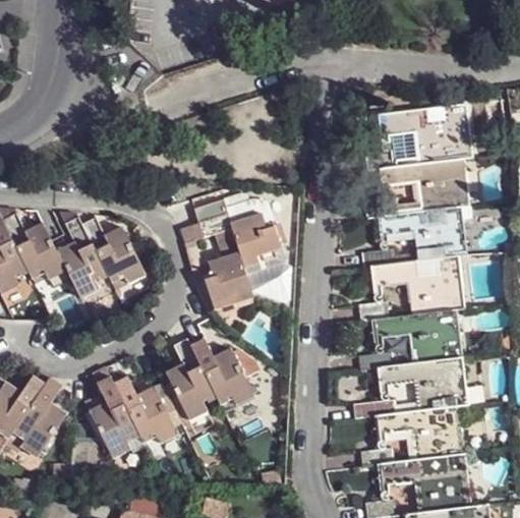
[(473,156),(467,102),(444,104),(445,118),(423,119),(422,106),(377,111),(379,132),(414,130),(416,162),(465,156),(473,156)]
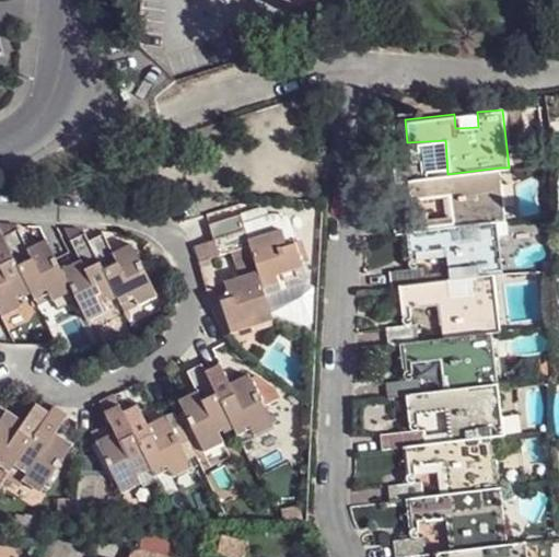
[(392,162),(393,181),(407,178),(422,176),(421,160),(408,161),(392,162)]
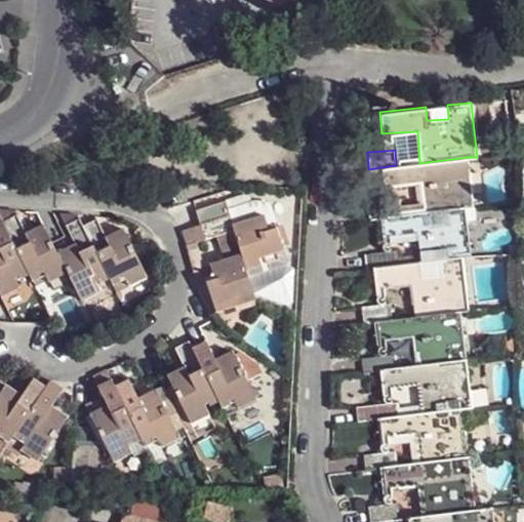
[(473,205),(469,157),(419,163),(396,165),(381,167),(384,201),(367,203),(368,217),(380,216),(400,213),(399,186),(421,183),(425,211),(468,207),(473,205)]
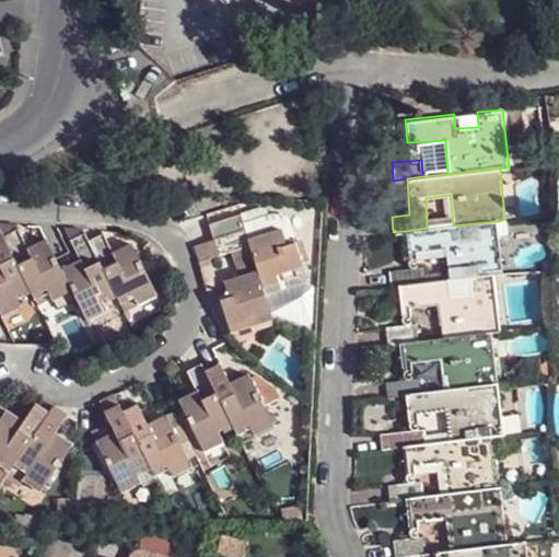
[(243,209),(207,220),(212,239),(248,227),(243,209)]
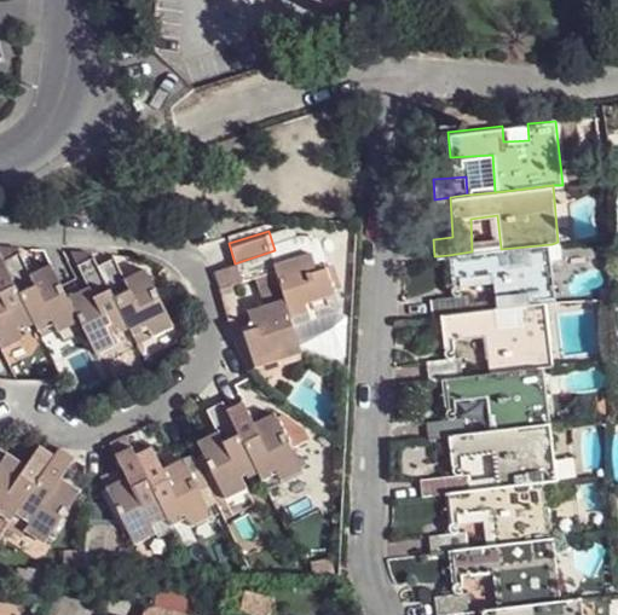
[(555,301),(552,244),(501,249),(472,251),(449,255),(450,295),(431,297),(433,314),(440,314),(469,311),(467,278),(491,274),(495,307),(496,307),(518,305),(544,302),(555,301)]
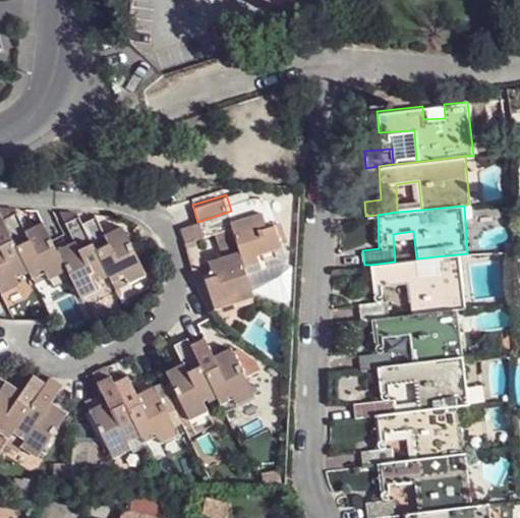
[(0,285),(2,290),(20,281),(16,274),(31,267),(7,221),(1,209),(0,209),(0,285)]
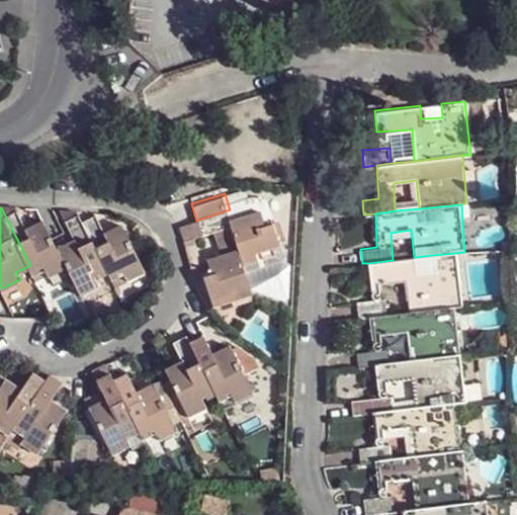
[(18,208),(1,207),(7,220),(21,212),(18,208)]
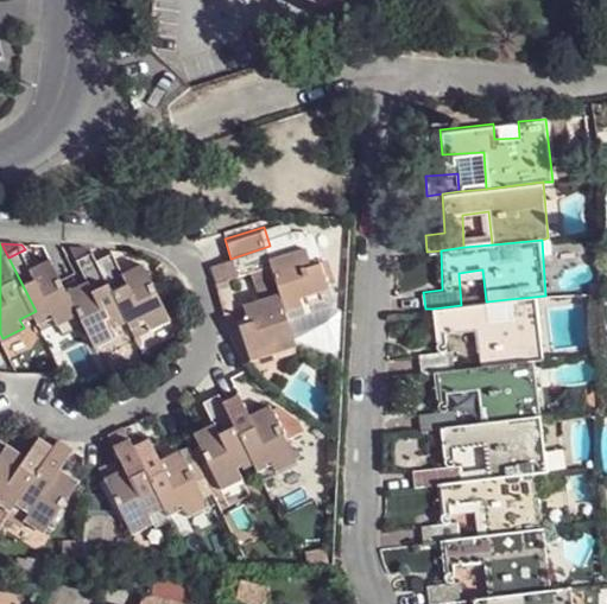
[(309,243),(272,254),(274,264),(283,291),(289,311),(303,307),(299,296),(332,287),(320,249),(311,252),(309,243)]
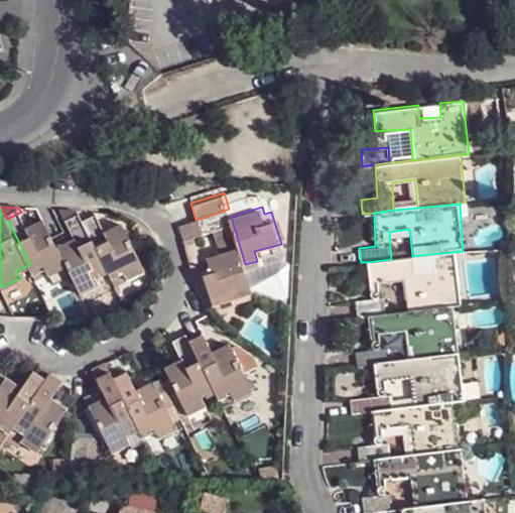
[(196,220),(182,224),(184,230),(186,238),(200,234),(233,224),(231,216),(229,209),(196,220)]
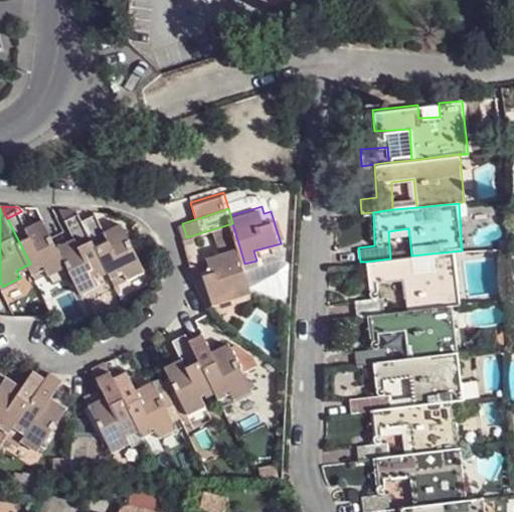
[(75,233),(57,242),(67,263),(81,292),(100,283),(96,277),(111,270),(82,210),(77,210),(66,215),(75,233)]
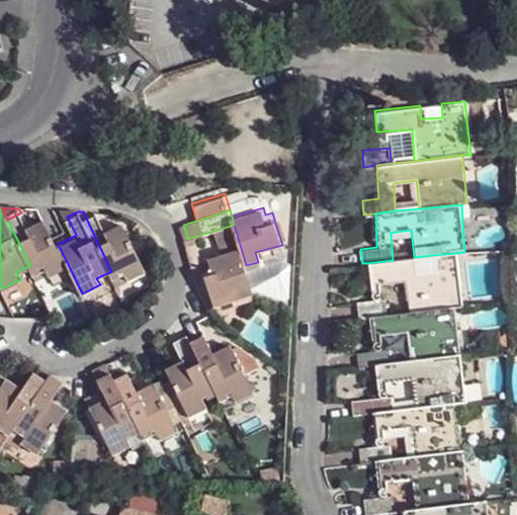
[(100,213),(83,211),(111,271),(113,275),(124,269),(128,278),(147,270),(123,220),(107,228),(100,213)]
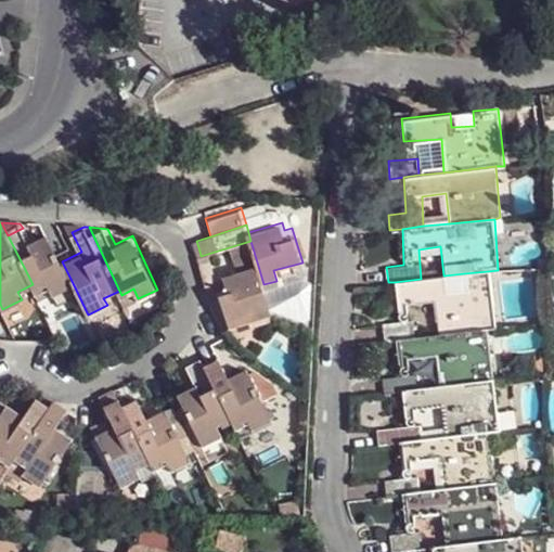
[(23,228),(8,235),(33,284),(36,292),(47,286),(51,294),(73,283),(62,261),(58,253),(49,233),(29,242),(23,228)]
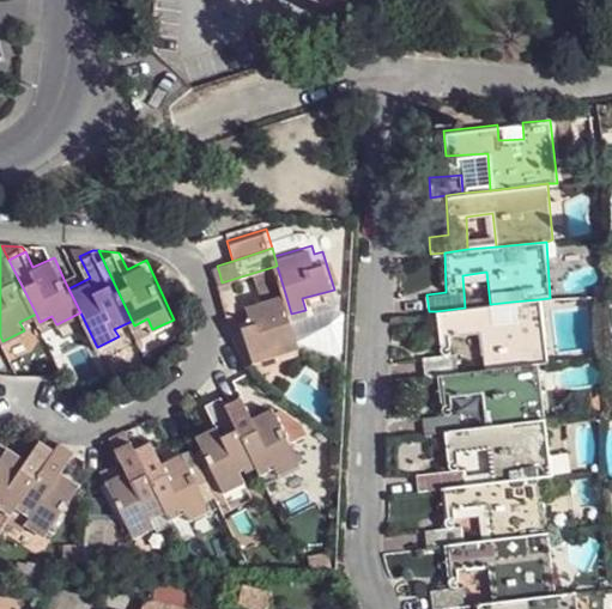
[(334,290),(302,298),(306,310),(291,314),(294,320),(334,306),(338,302),(334,290)]
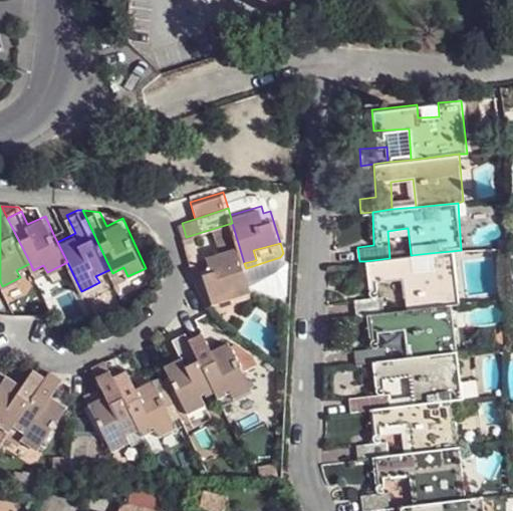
[(206,266),(199,268),(209,302),(252,289),(246,268),(244,263),(239,246),(203,257),(206,266)]
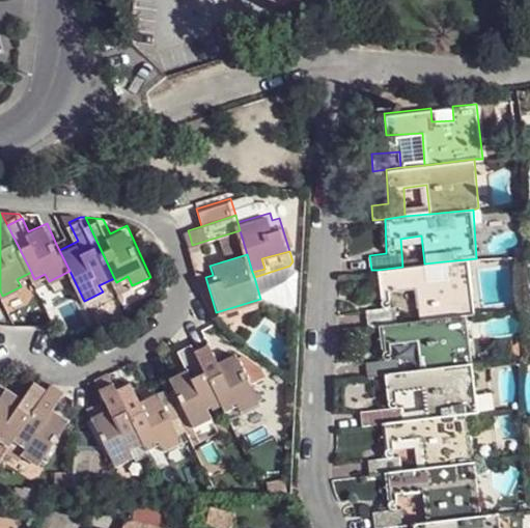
[(472,314),(467,259),(444,261),(445,274),(426,276),(425,264),(424,264),(402,267),(378,270),(382,296),(414,292),(417,321),(466,315),(472,314)]
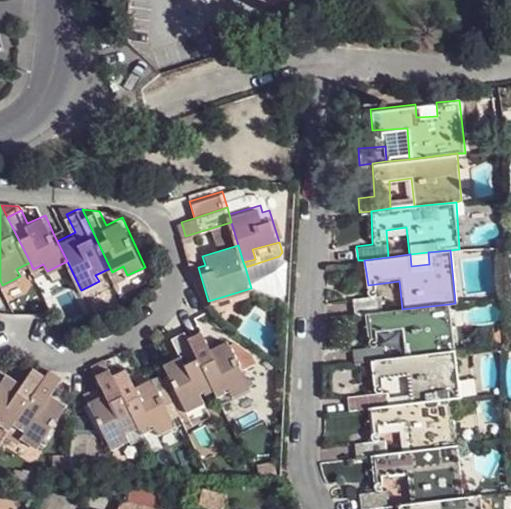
[(454,351),(449,304),(402,309),(378,312),(365,314),(367,347),(352,350),(353,364),(371,362),(383,360),(381,333),(401,331),(404,357),(454,351)]
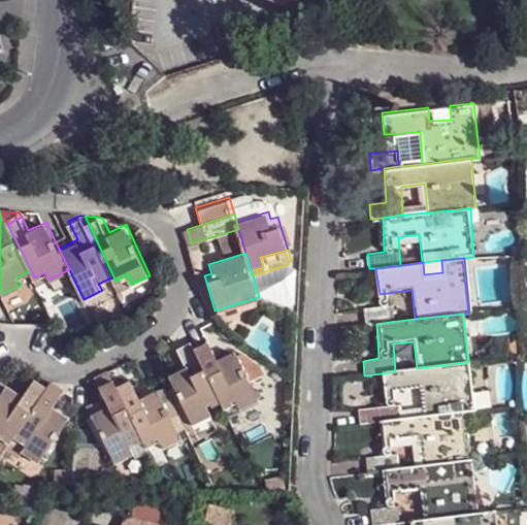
[(162,379),(188,428),(212,415),(208,407),(222,401),(194,348),(191,340),(175,348),(185,366),(162,379)]
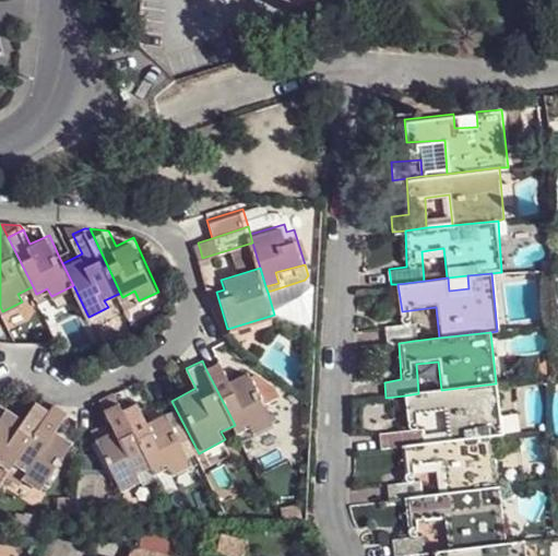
[(205,368),(235,425),(238,432),(252,424),(258,434),(274,425),(248,371),(230,380),(221,361),(205,368)]
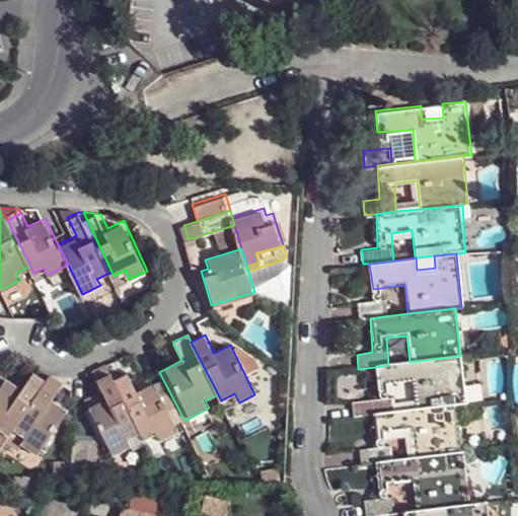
[(464,401),(460,356),(410,362),(388,365),(376,367),(378,397),(362,399),(363,414),(371,413),(393,411),(391,384),(412,381),(415,409),(458,402),(464,401)]
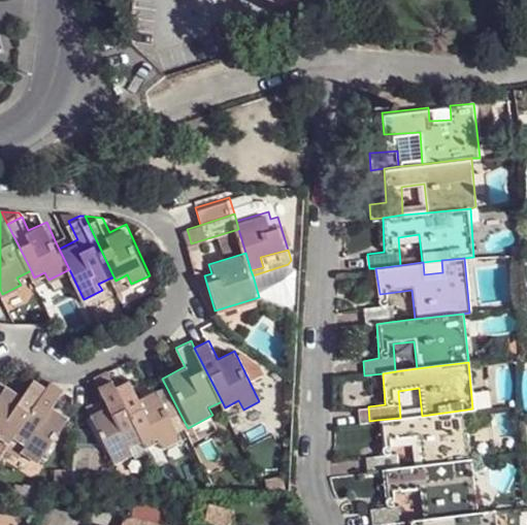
[(4,383),(0,389),(0,439),(9,446),(13,439),(47,387),(31,376),(20,393),(4,383)]
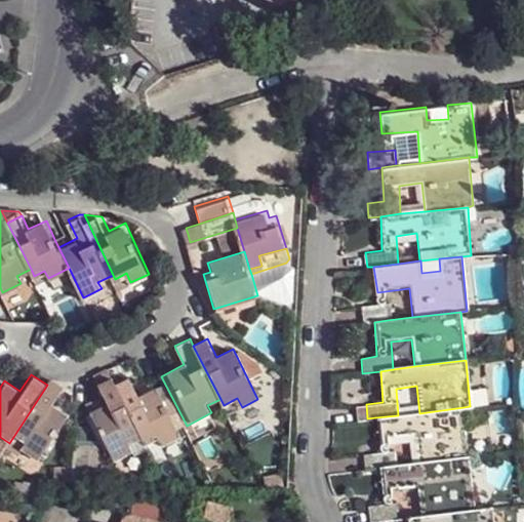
[(116,383),(145,437),(148,444),(155,440),(159,447),(186,433),(160,383),(142,392),(132,374),(116,383)]
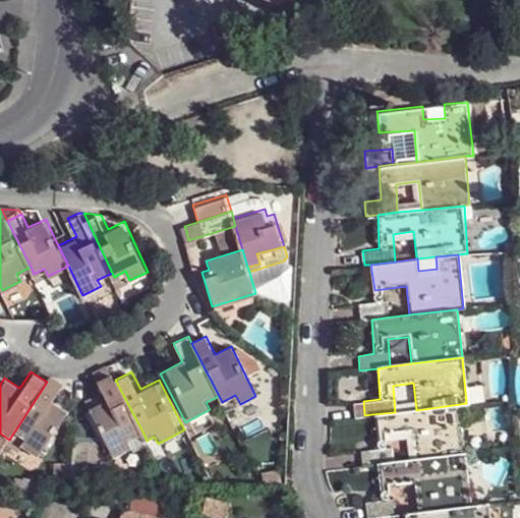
[(88,408),(113,458),(131,448),(127,442),(143,434),(115,380),(112,372),(96,381),(105,399),(88,408)]
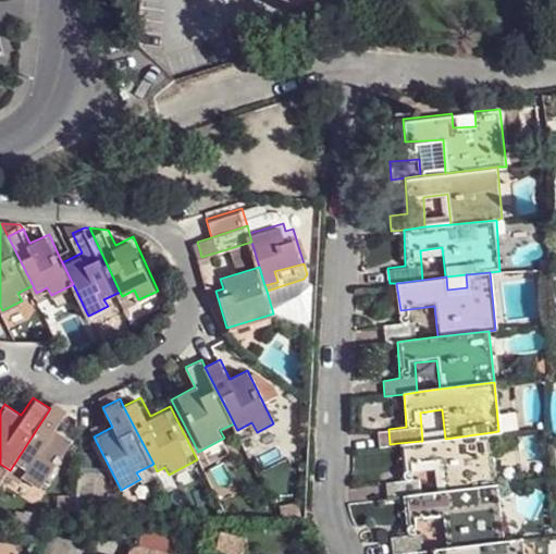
[(50,408),(14,464),(24,469),(19,476),(39,489),(72,439),(57,429),(69,410),(56,402),(50,408)]
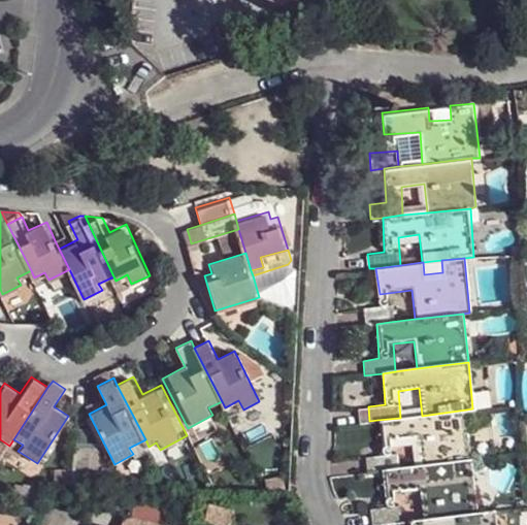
[(471,459),(466,409),(422,416),(400,418),(377,420),(381,455),(367,456),(367,471),(382,470),(398,468),(394,440),(418,437),(421,465),(427,464),(448,462),(471,459)]
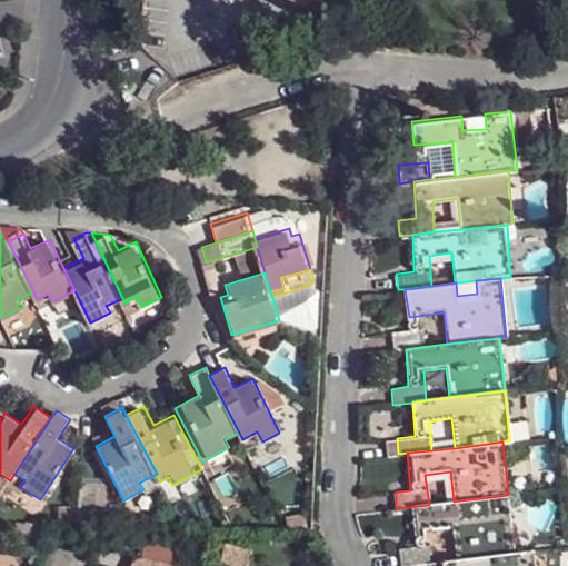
[(515,555),(508,495),(482,498),(485,513),(462,514),(460,500),(454,502),(429,505),(411,507),(415,533),(451,528),(456,563),(515,555)]
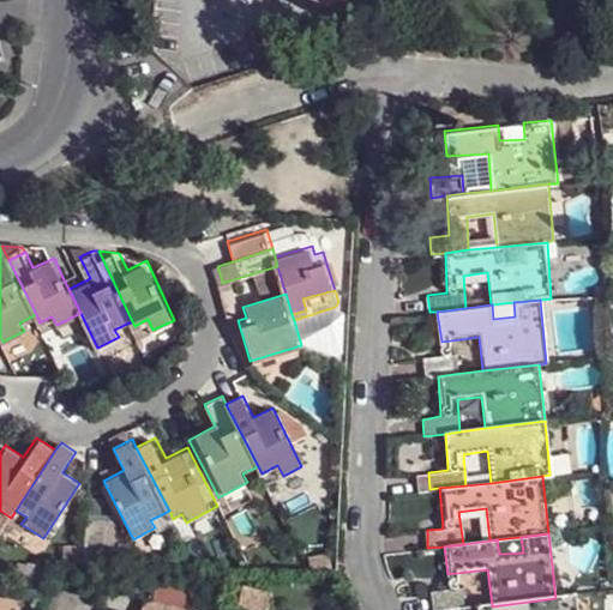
[(432,609),(450,609),(464,609),(463,587),(448,589),(431,591),(432,609)]
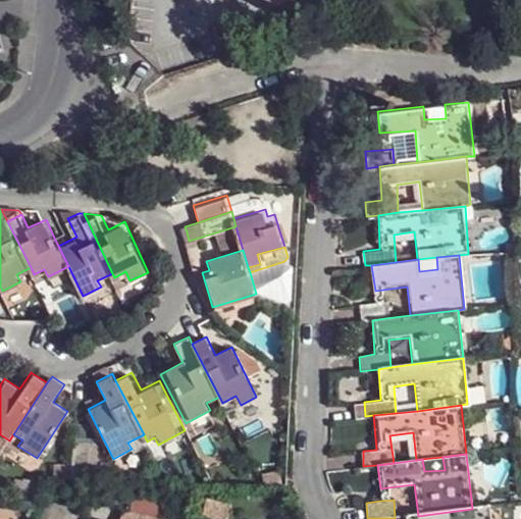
[(124,505),(120,518),(107,518),(100,518),(99,518),(164,518),(165,515),(124,505)]
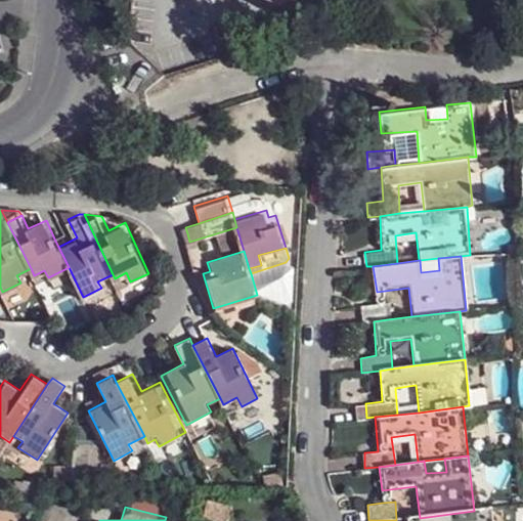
[(490,520),(490,510),(474,511),(420,518),(405,519),(405,520),(490,520)]
